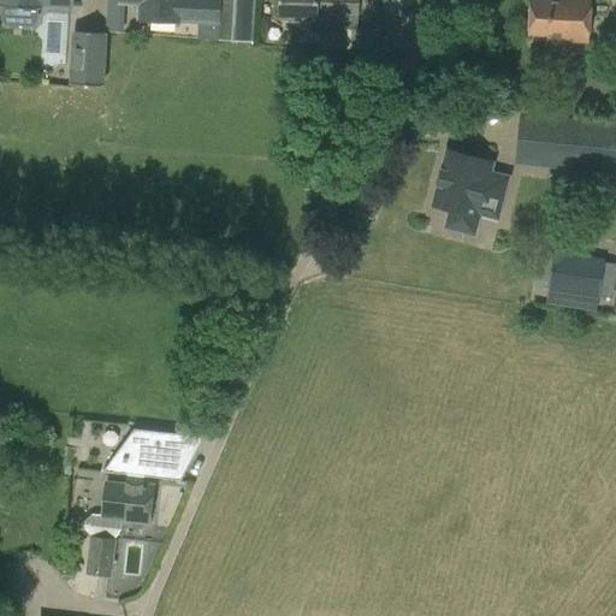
[(234,0),(122,0),(122,1),(140,3),(140,19),(199,22),(197,39),(232,40),(234,0)]
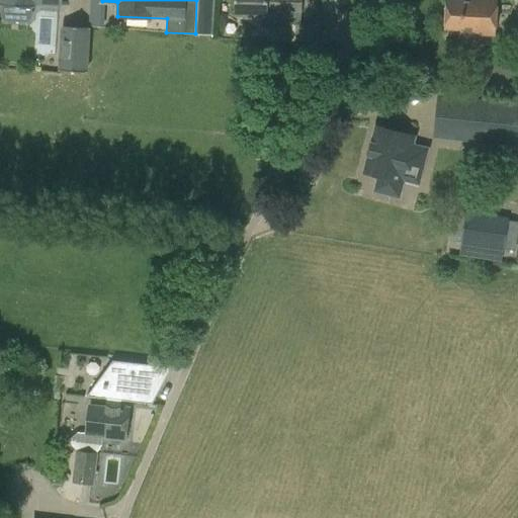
[(301,0),(235,0),(236,14),(266,14),(265,38),(318,40),(318,23),(301,23),(301,0)]
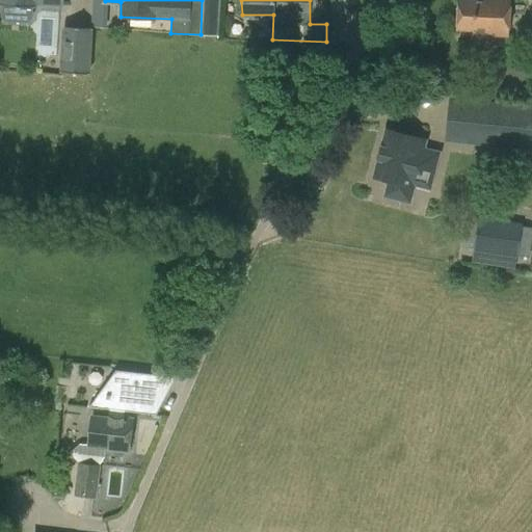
[(506,0),(479,0),(479,2),(461,0),(459,29),(473,30),(473,33),(508,36),(510,0),(506,0)]
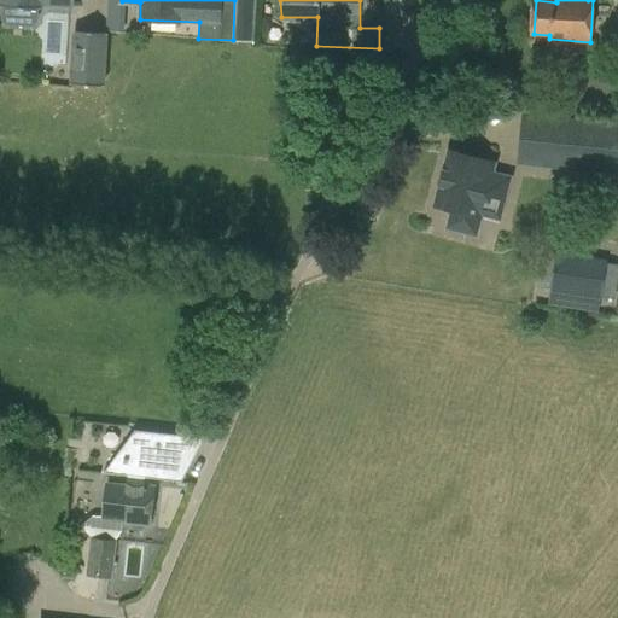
[(73,31),(69,83),(104,86),(108,34),(73,31)]
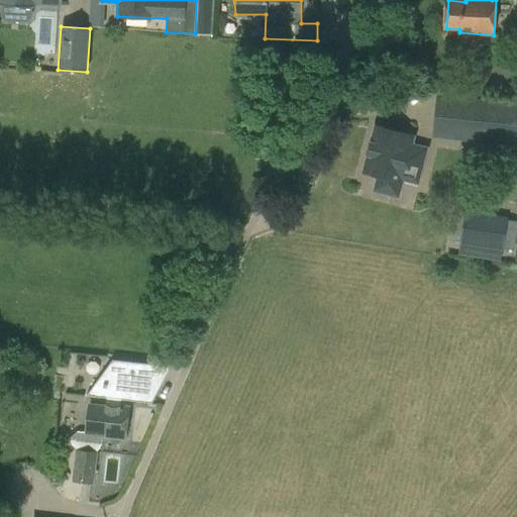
[(437,97),(434,130),(461,132),(460,139),(513,144),(516,105),(437,97)]
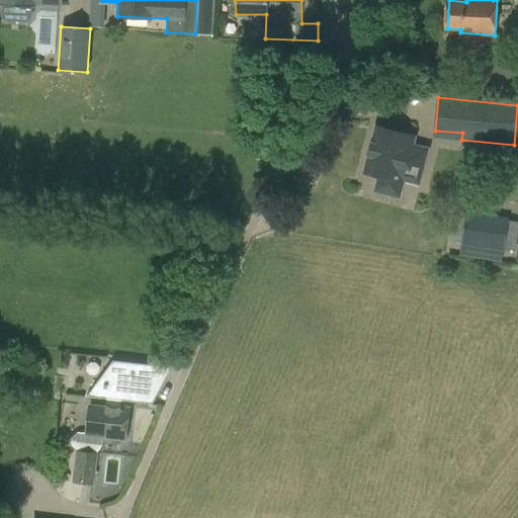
[(371,144),(364,172),(379,176),(376,189),(398,195),(402,181),(400,180),(403,171),(420,175),(426,149),(412,146),(414,138),(378,127),(373,144),(371,144)]
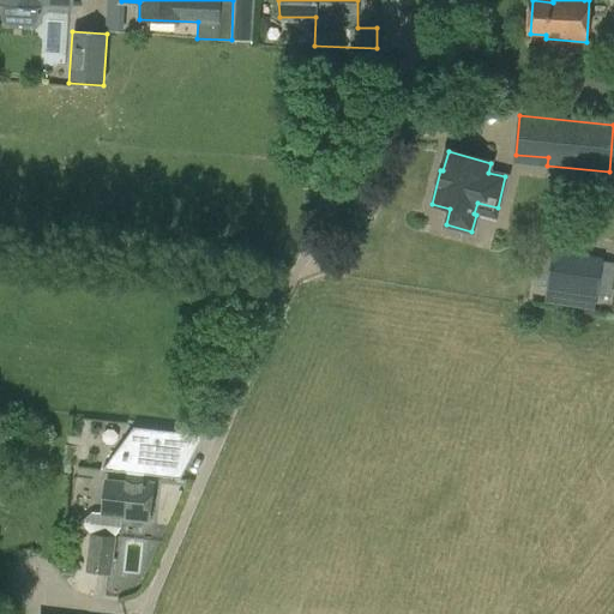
[(545,290),(596,298),(602,257),(551,250),(545,290)]
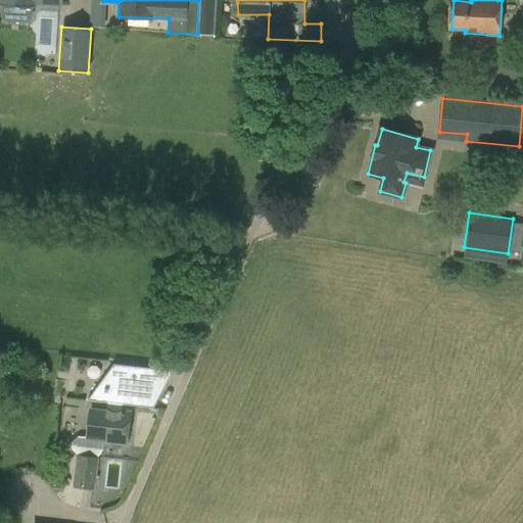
[(105,392),(104,401),(107,401),(122,402),(153,407),(169,379),(157,378),(158,369),(114,365),(107,374),(106,385),(104,385),(103,392),(105,392)]
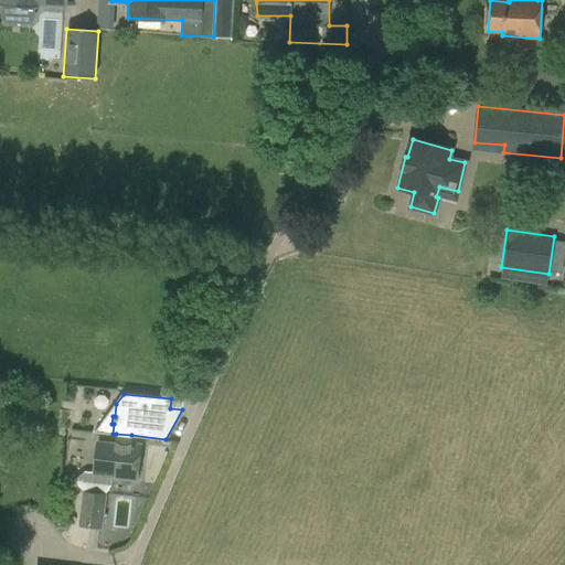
[(85,471),(74,480),(83,490),(78,525),(103,529),(106,493),(110,484),(113,477),(136,480),(140,446),(131,445),(131,435),(116,434),(115,443),(98,440),(95,472),(85,471)]
